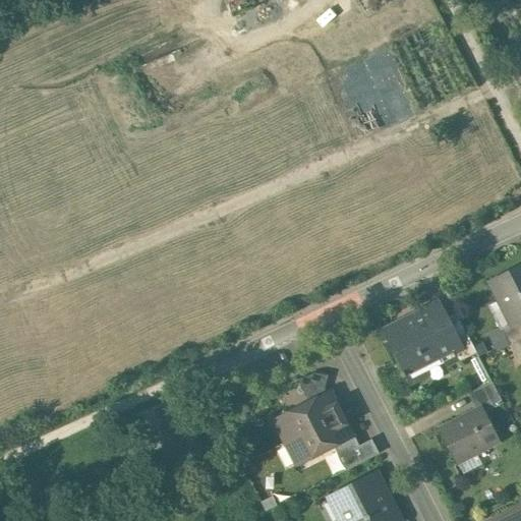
[(520,265),(489,281),(511,324),(513,323),(514,324),(520,320),(520,265)]
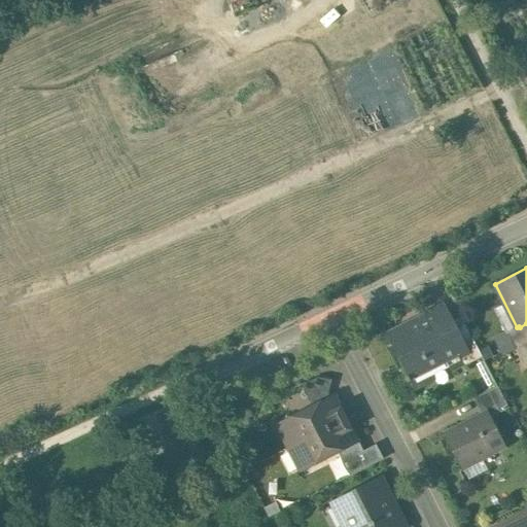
[(441,307),(389,332),(408,367),(421,361),(426,371),(430,369),(446,361),(457,355),(464,351),(449,322),(441,307)]
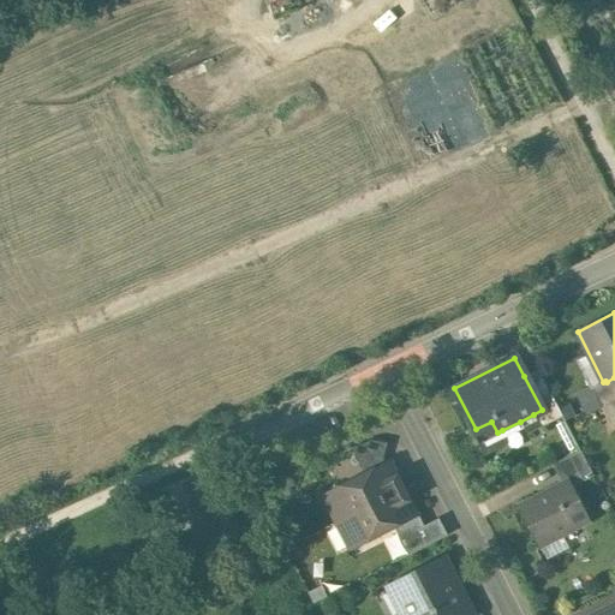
[(561,416),(537,369),(524,376),(542,410),(533,415),(539,427),(561,416)]
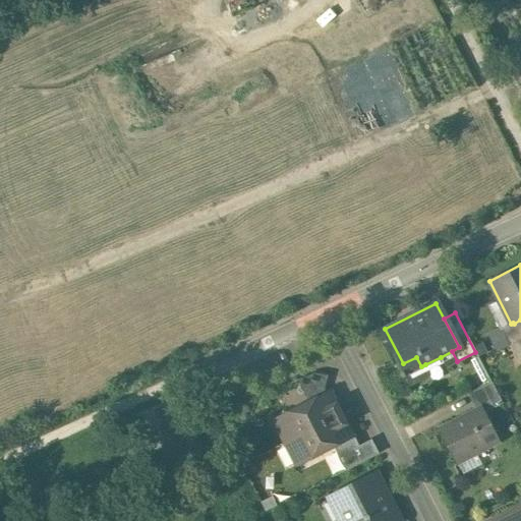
[(520,320),(514,324),(513,323),(511,324),(501,330),(508,345),(520,338),(520,320)]
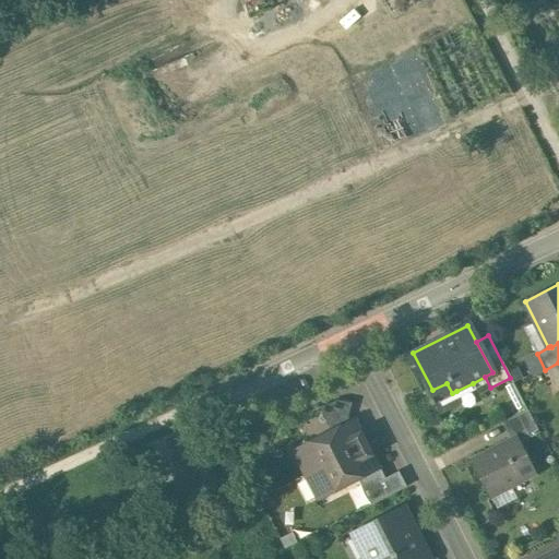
[(558,363),(545,370),(555,389),(558,387),(558,363)]
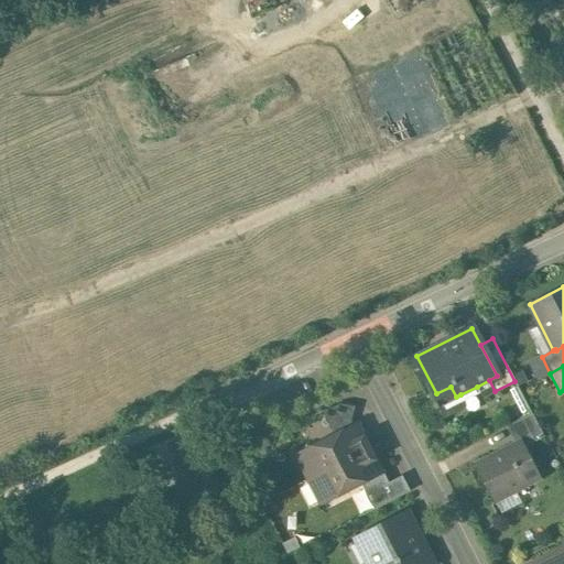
[(477,387),(461,394),(464,400),(465,402),(468,404),(472,404),(475,403),(477,401),(479,399),(479,396),(478,392),(479,391),(477,387)]
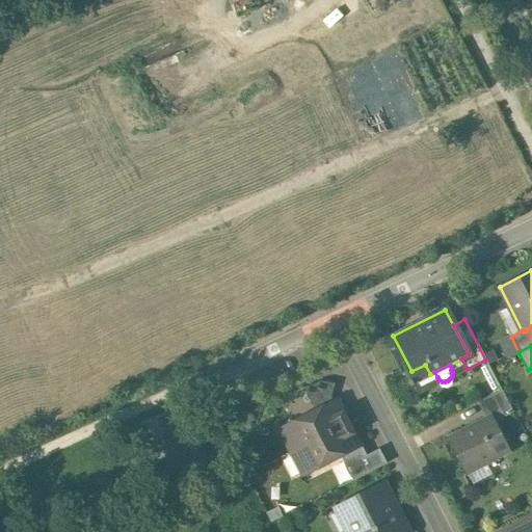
[(321,380),(302,387),(314,410),(333,401),(330,396),(334,382),(321,380)]
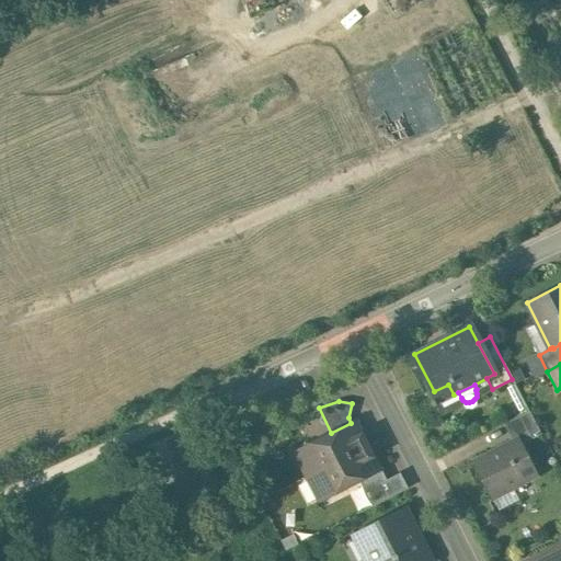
[(527,410),(502,423),(511,439),(516,437),(521,444),(540,434),(527,410)]
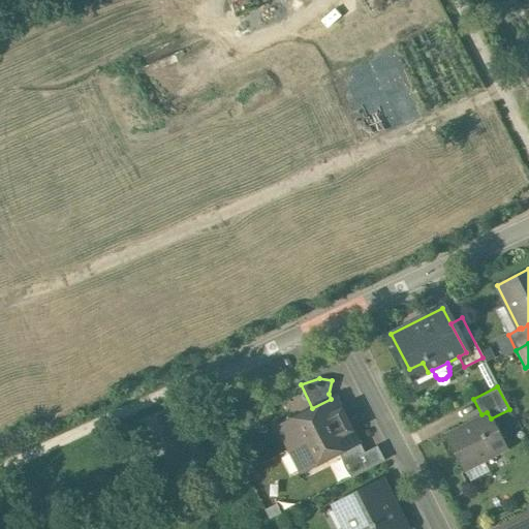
[(312,408),(282,424),(293,446),(346,418),(343,417),(333,398),(331,399),(312,408)]
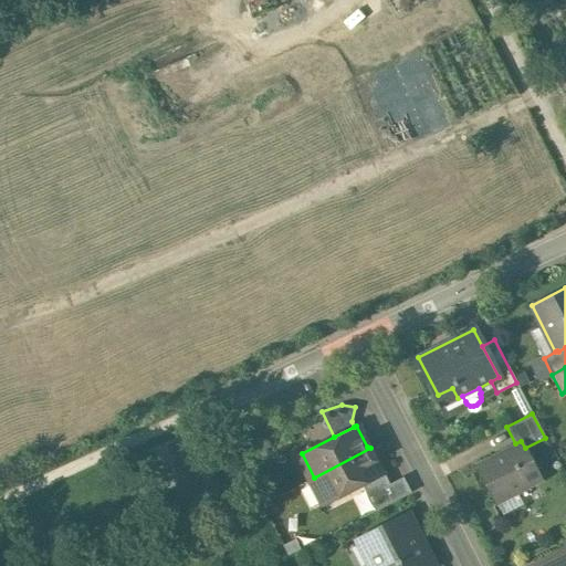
[(525,448),(521,441),(515,443),(474,465),(493,500),(510,491),(512,494),(542,479),(525,448)]
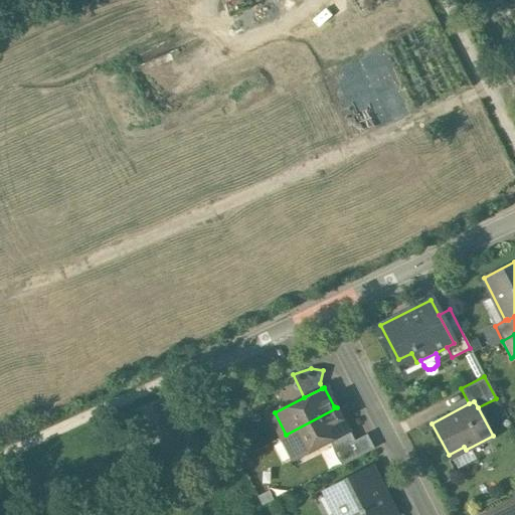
[(337,407),(286,435),(297,457),(329,440),(347,431),(346,430),(337,411),(337,408),(337,407)]
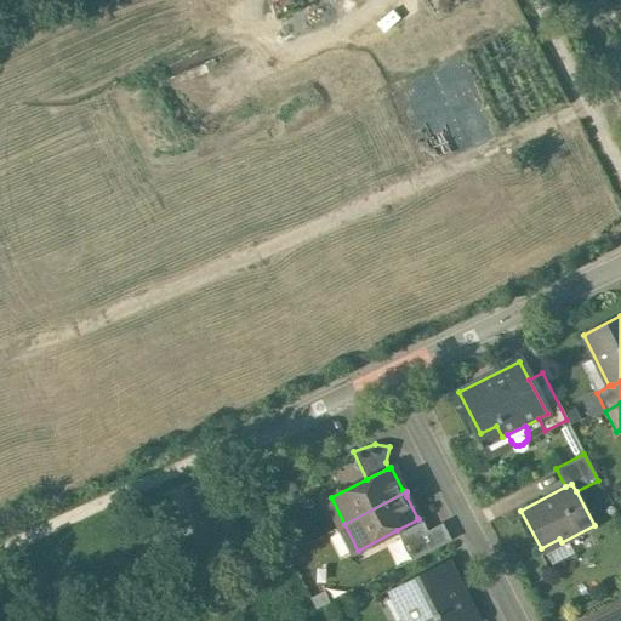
[(419,519),(397,530),(411,559),(429,551),(421,534),(427,531),(420,517),(417,518),(419,519)]
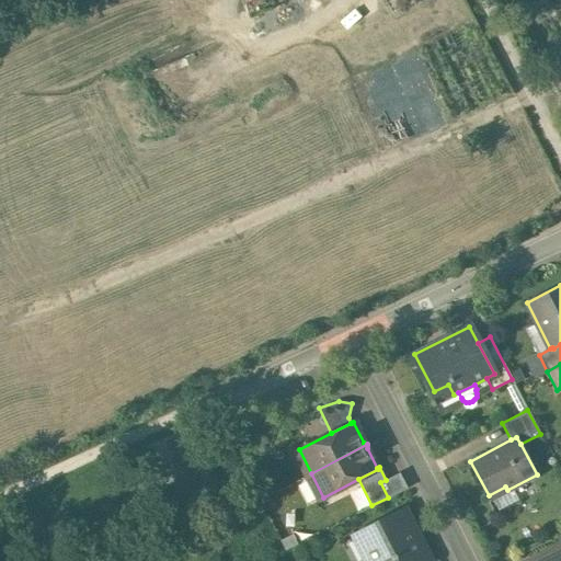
[(430,560),(403,510),(354,535),(366,560),(430,560)]
